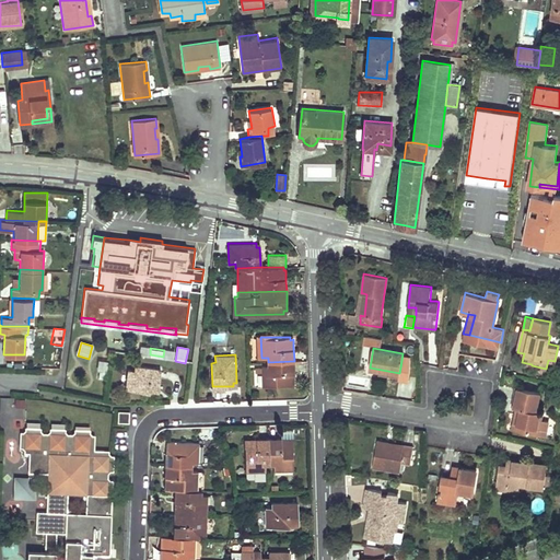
[(260,366),(261,386),(291,385),(290,381),(294,381),(294,374),(294,361),(268,362),(268,366),(260,366)]
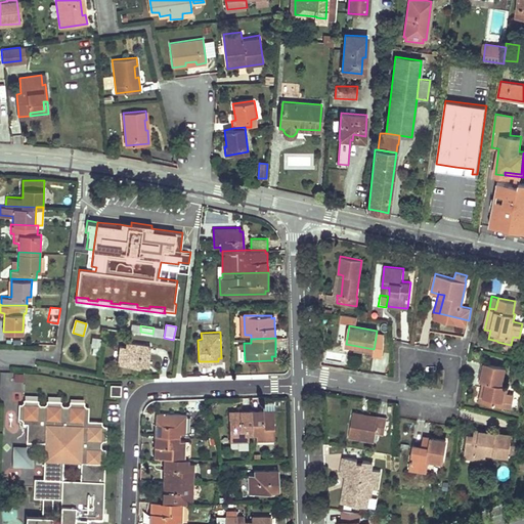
[(101,340),(93,339),(92,347),(100,348),(101,340)]
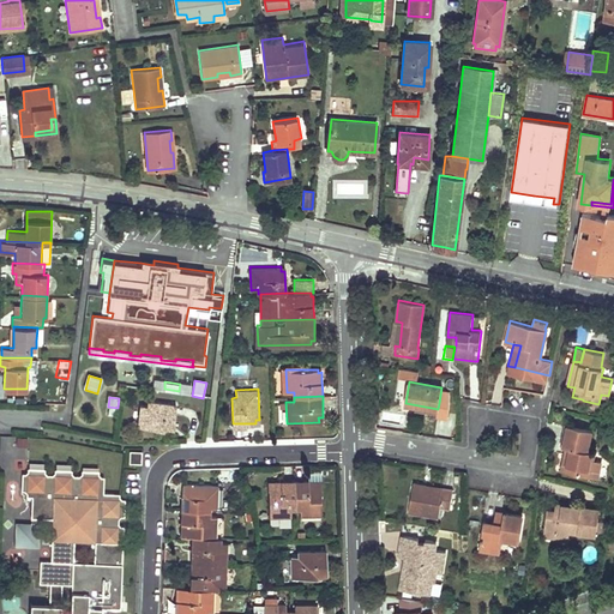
[(140,403),(138,426),(169,429),(169,426),(174,427),(174,426),(176,404),(149,401),(148,404),(140,403)]
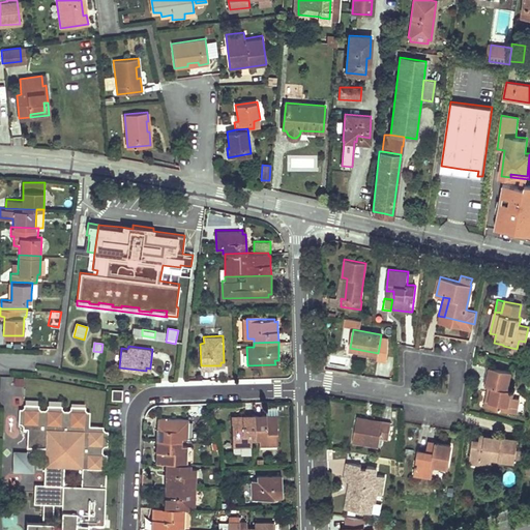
[(507,387),(511,371),(504,369),(504,365),(494,363),(493,366),(490,365),(486,384),(489,385),(493,385),(489,406),(509,410),(516,412),(520,398),(512,395),(514,389),(507,387)]
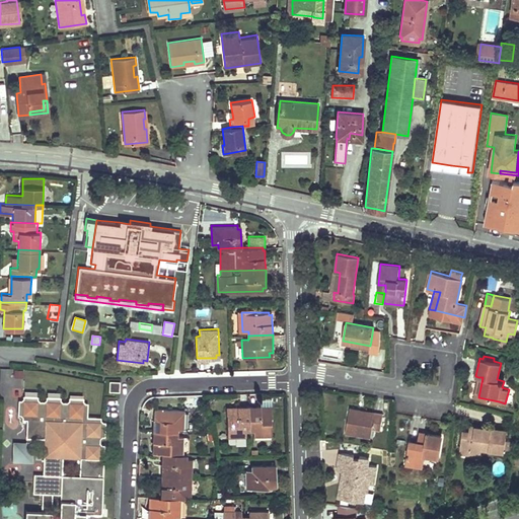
[(478,397),(483,377),(478,377),(474,396),(478,397)]
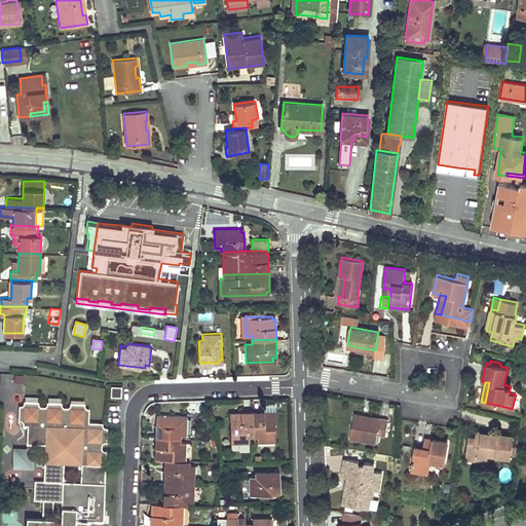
[(120,386),(110,385),(110,396),(120,397),(120,386)]
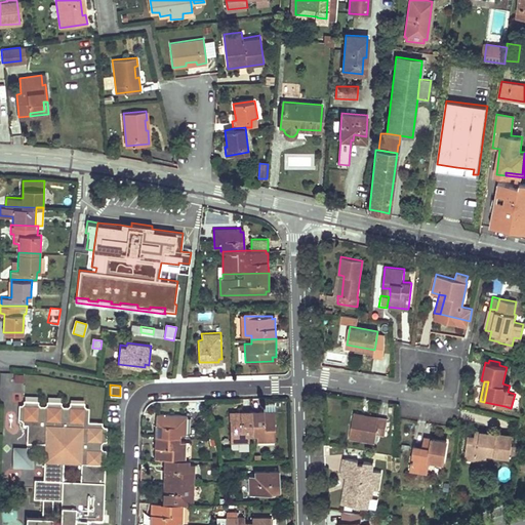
[(62,498),(59,524),(52,524),(51,524),(86,524),(87,519),(103,519),(106,448),(102,448),(103,441),(107,441),(106,427),(102,427),(102,421),(88,420),(88,407),(83,407),(83,403),(70,401),(70,406),(61,405),(61,401),(47,400),(47,405),(38,404),(38,400),(24,399),(24,403),(19,403),(18,417),(23,418),(23,423),(28,423),(28,441),(44,442),(43,479),(35,478),(34,497),(43,497),(52,497),(62,498)]
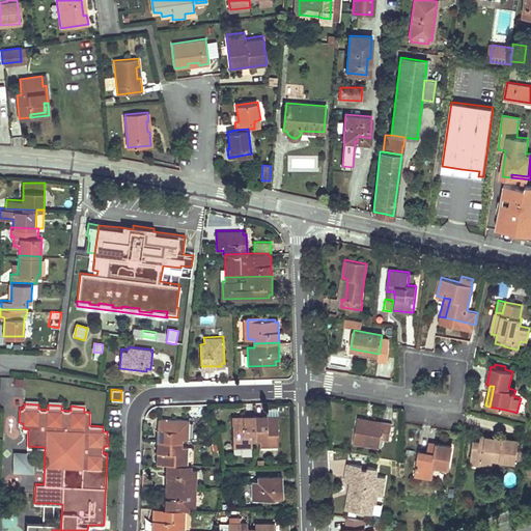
[(259,439),(259,446),(278,445),(277,417),(274,417),(274,414),(254,415),(255,439),(259,439)]
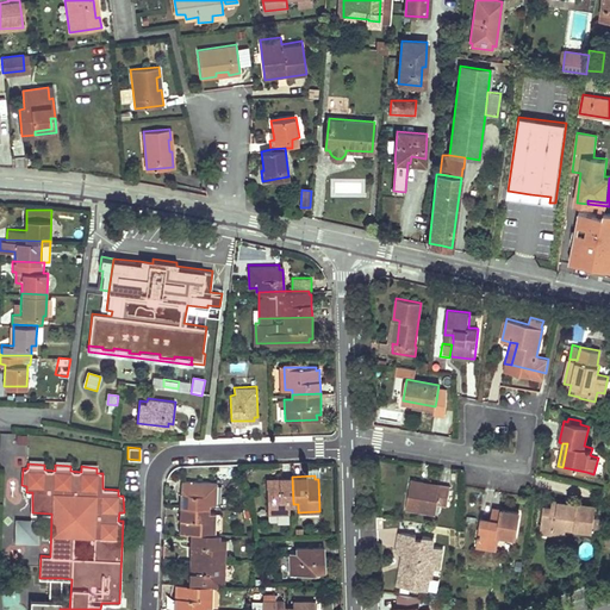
[(267,481),(268,512),(290,511),(288,504),(293,504),(292,477),(271,477),(271,480),(267,481)]
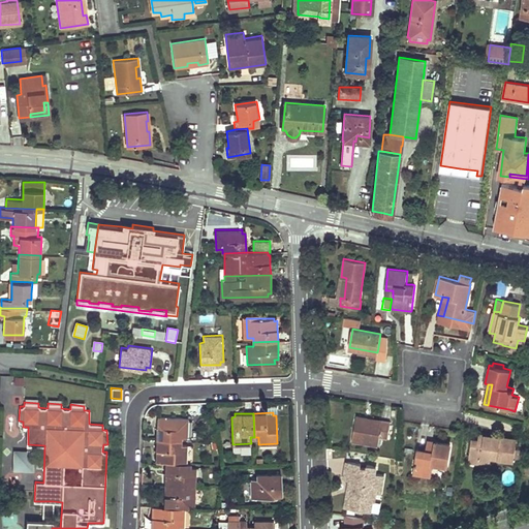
[(356,415),(351,441),(378,445),(380,436),(387,437),(390,422),(382,421),(381,424),(367,422),(368,417),(356,415)]
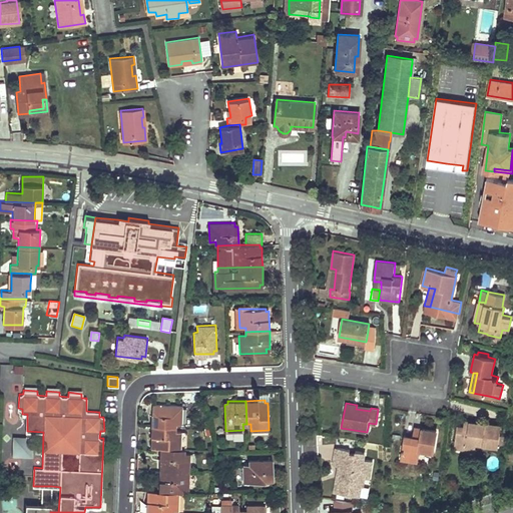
[(152,407),(152,426),(175,426),(175,423),(181,423),(182,405),(156,404),(155,407),(152,407)]
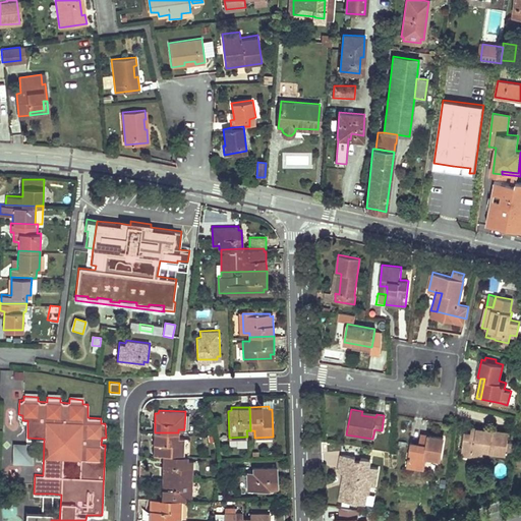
[(464,437),(462,449),(470,450),(470,453),(482,455),(483,451),(506,454),(509,432),(471,426),(470,438),(464,437)]
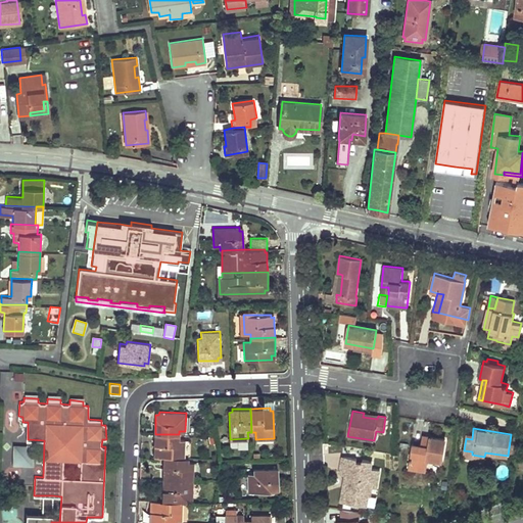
[(157,457),(164,457),(184,457),(185,438),(179,438),(179,434),(155,434),(154,453),(157,453),(157,457)]
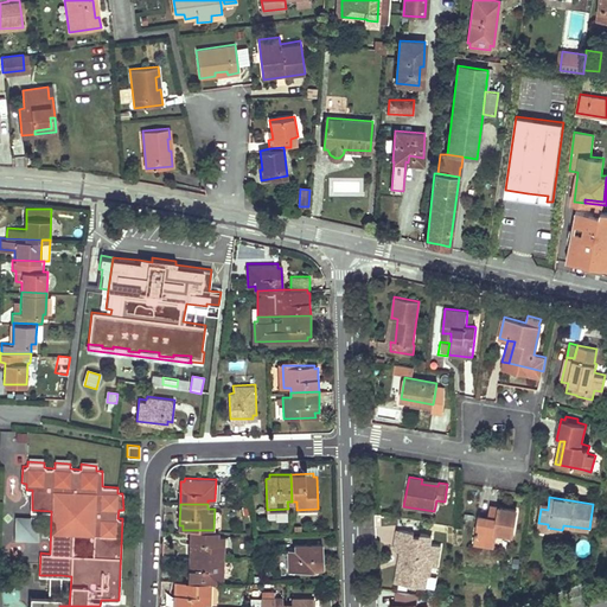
[(500,506),(490,505),(489,517),(498,518),(500,506)]
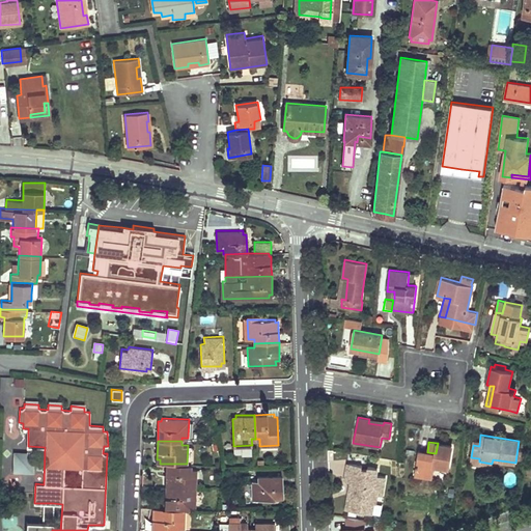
[(415,474),(432,477),(435,465),(447,468),(451,446),(438,443),(436,453),(427,452),(419,451),(415,474)]
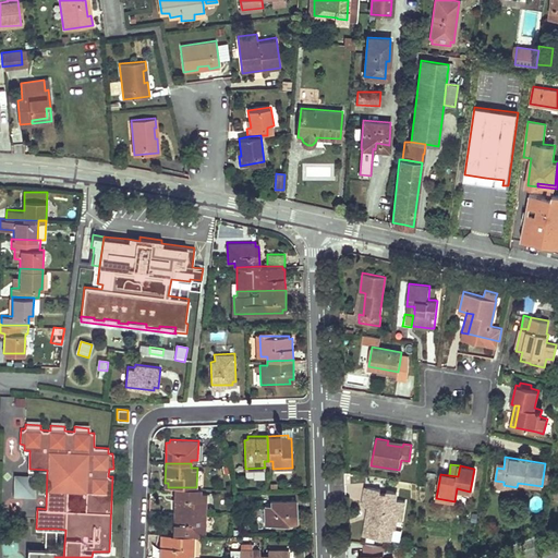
[(34,498),(35,476),(13,476),(13,497),(34,498)]
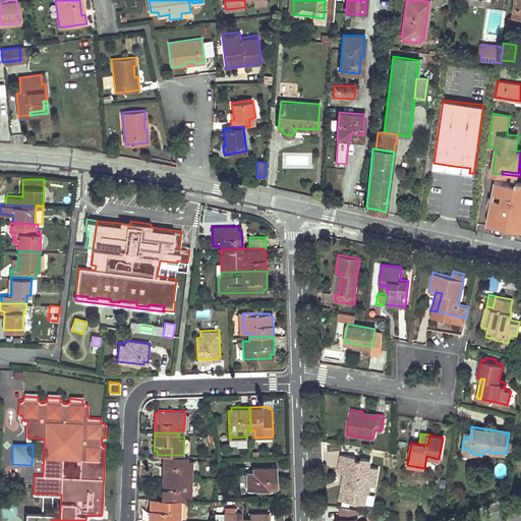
[(351,495),(350,501),(364,504),(366,493),(364,493),(366,483),(371,484),(374,485),(378,467),(370,465),(371,459),(361,457),(360,460),(355,459),(355,456),(341,454),(338,471),(344,472),(340,493),(351,495)]
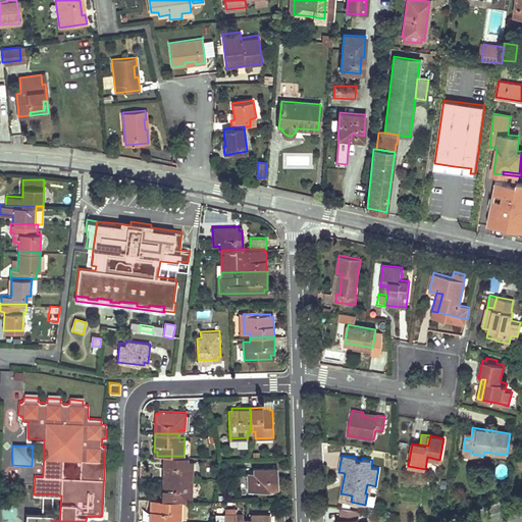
[(163,467),(163,477),(193,478),(194,461),(187,460),(187,457),(184,456),(164,456),(163,467)]
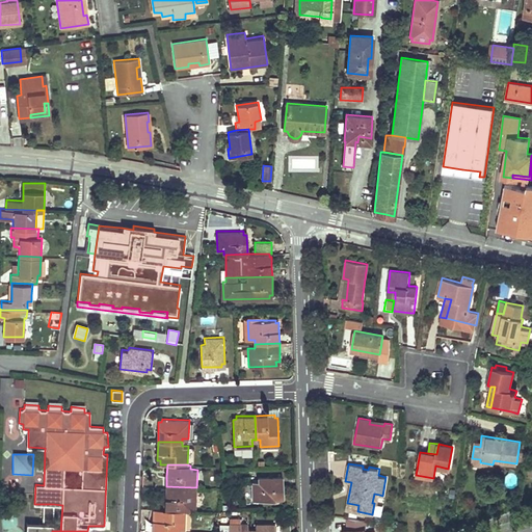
[(517,475),(507,475),(506,488),(516,488),(517,475)]
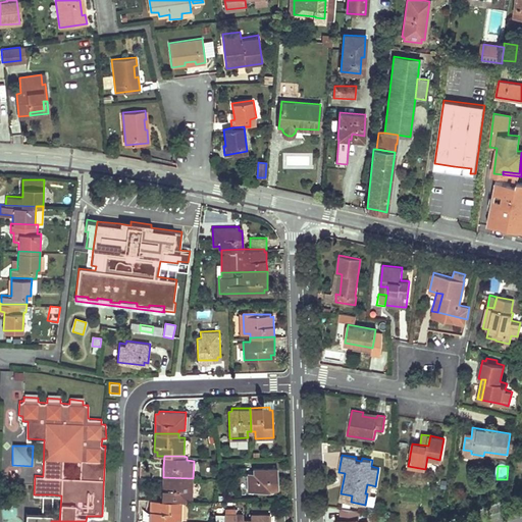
[(247,472),(248,490),(274,489),(274,486),(277,486),(276,467),(254,468),(254,472),(247,472)]
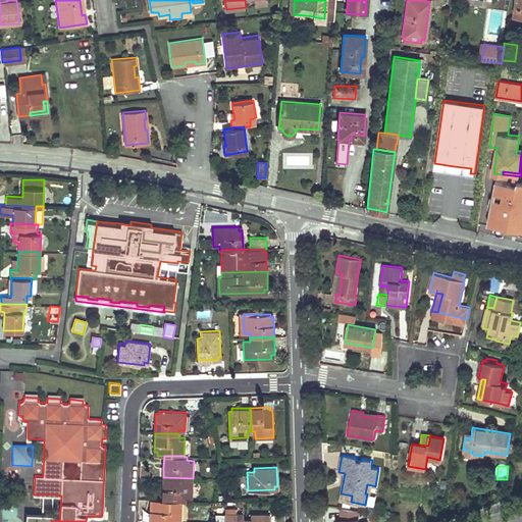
[(162,488),(162,500),(181,501),(186,501),(186,498),(192,498),(193,478),(163,477),(162,488)]
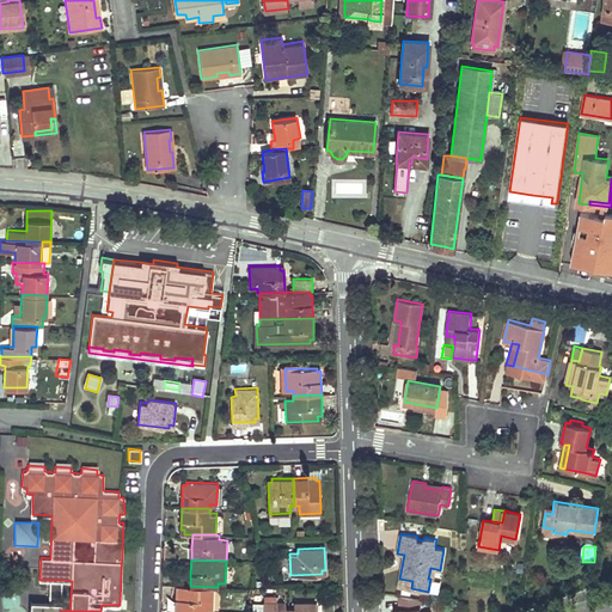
[(61,580),(50,580),(49,601),(30,600),(29,611),(60,611),(61,611),(61,580)]
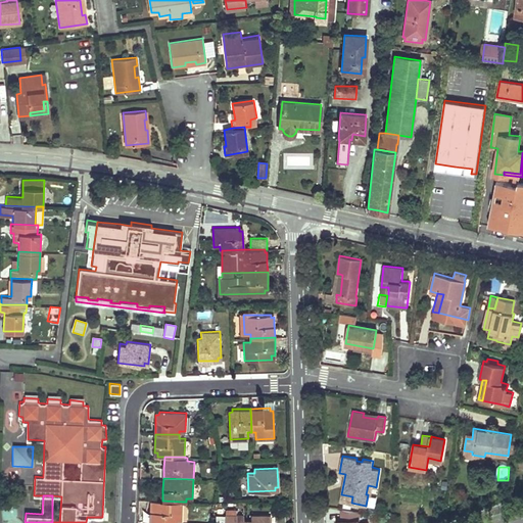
[(152,504),(151,522),(153,522),(175,522),(175,520),(181,520),(182,502),(162,501),(156,501),(155,504),(152,504)]
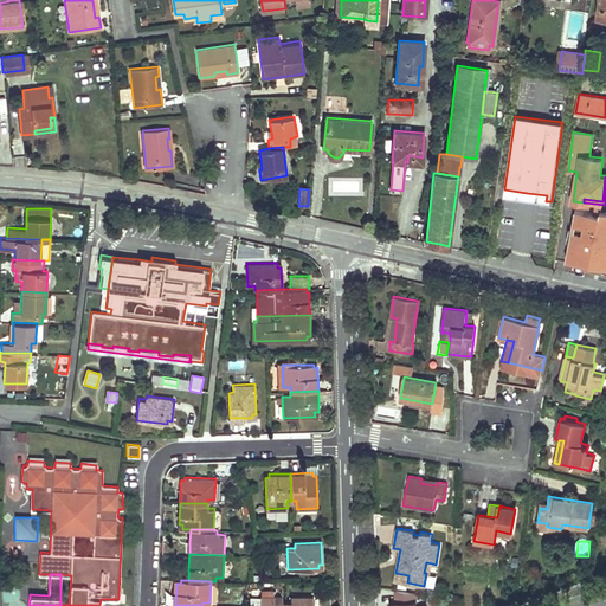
[(285,605),(287,603),(283,603),(283,595),(260,594),(260,605),(285,605)]
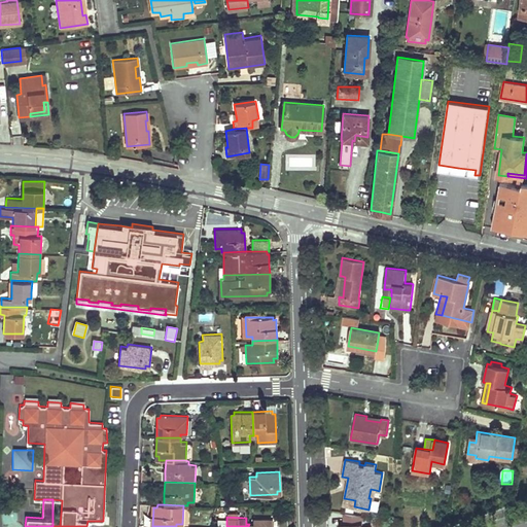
[(249,524),(248,526),(272,526),(273,517),(253,517),(253,524),(249,524)]
